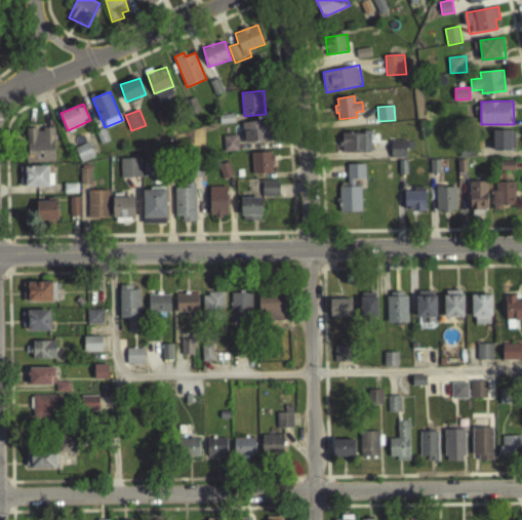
[(244,121),(245,143),(271,141),(270,120),(244,121)]
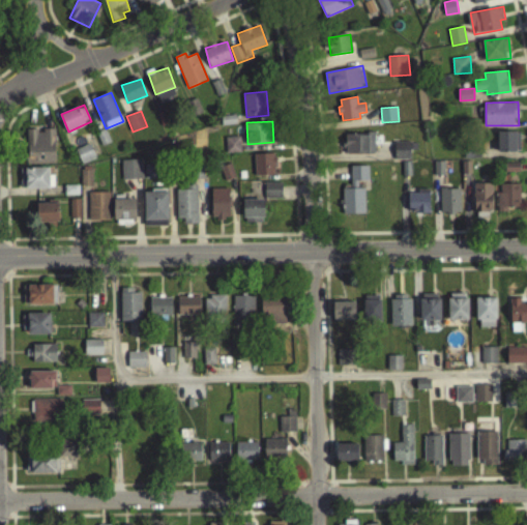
[(57,163),(56,128),(28,129),(29,163),(57,163)]
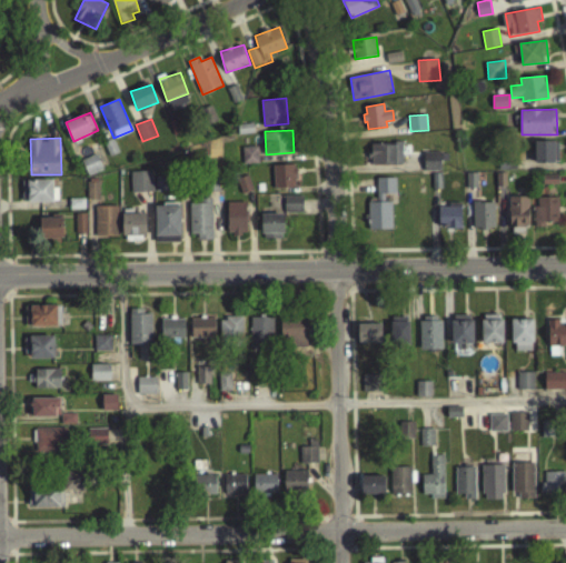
[(559,141),(535,141),(536,162),(560,161),(559,141)]
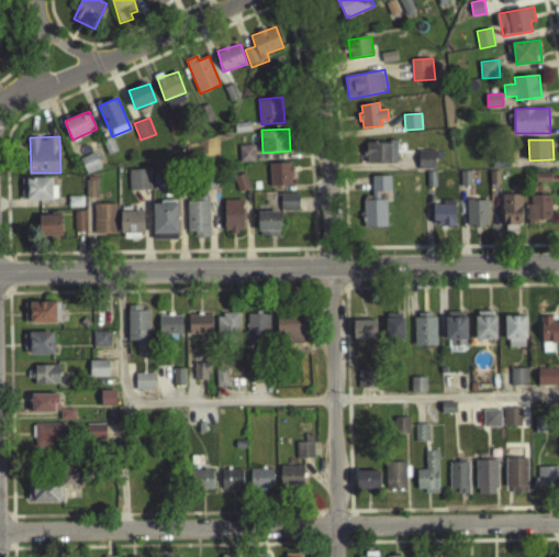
[(399,141),(366,142),(367,163),(399,162),(399,141)]
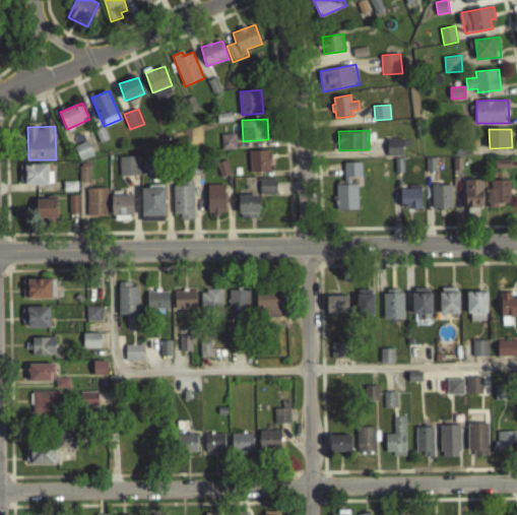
[(238,149),(237,133),(222,134),(223,149),(238,149)]
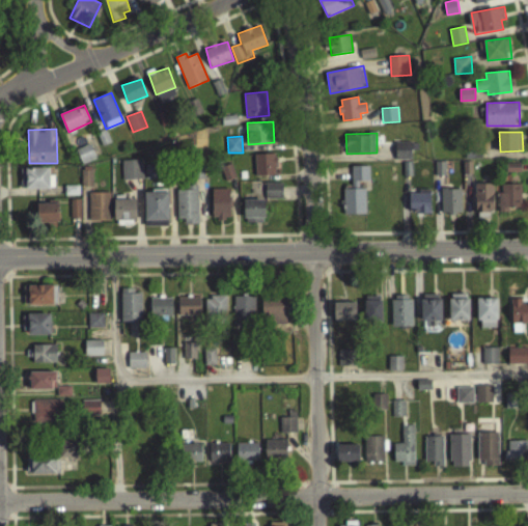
[(412,141),(396,142),(397,160),(412,159),(412,141)]
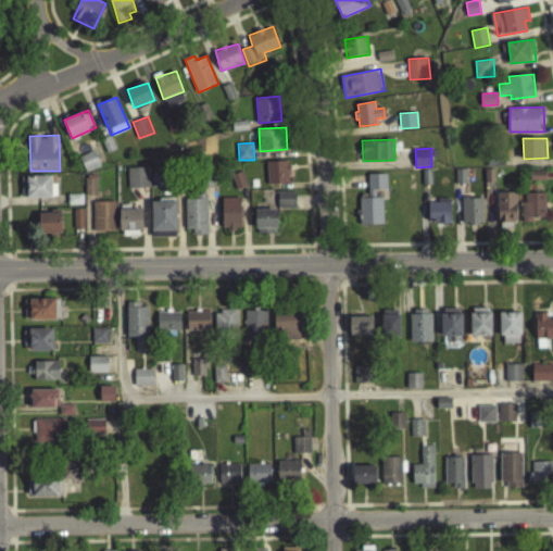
[(101,165),(96,151),(82,155),(86,170),(101,165)]
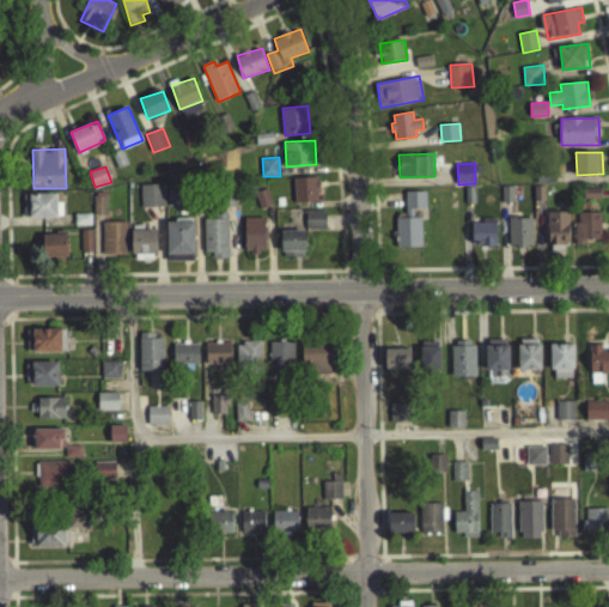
[(320,201),(320,176),(296,177),(297,202),(320,201)]
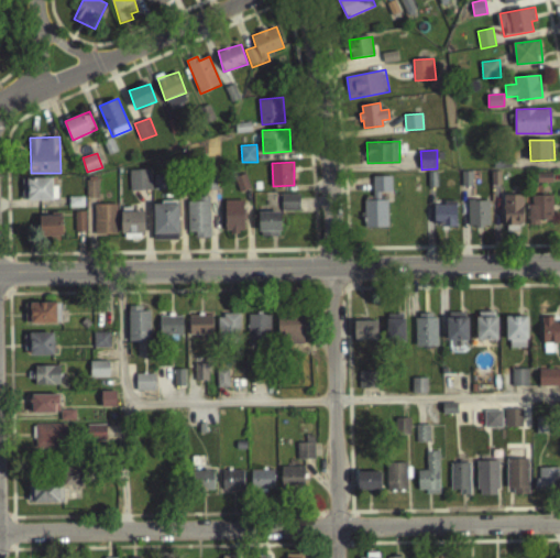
[(152,168),(131,170),(131,190),(153,190),(152,168)]
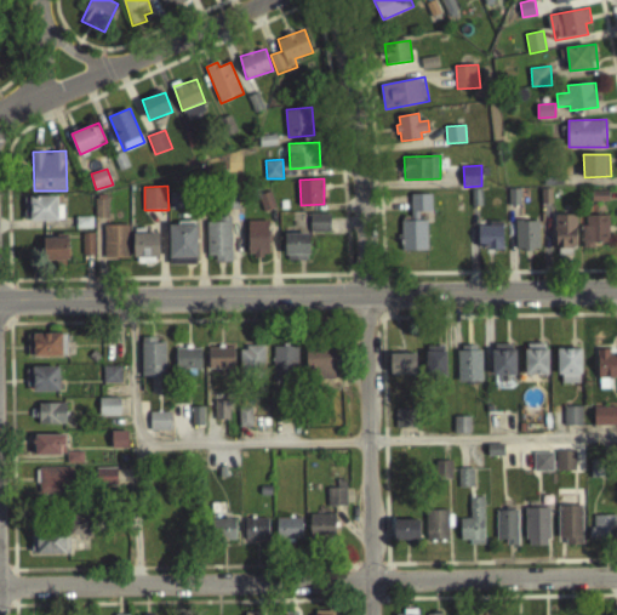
[(523,189),(510,188),(509,205),(521,205),(523,189)]
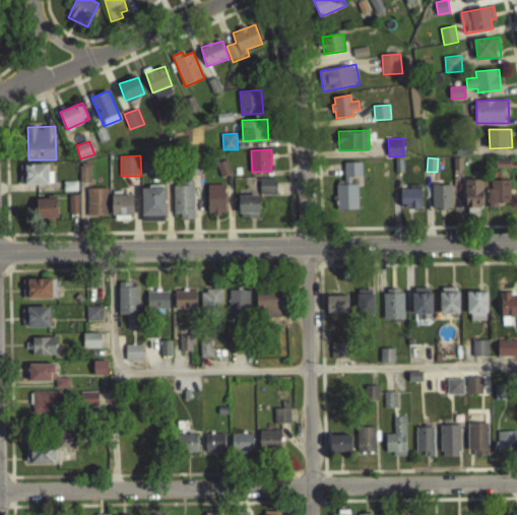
[(157,159),(144,158),(143,174),(156,175),(157,159)]
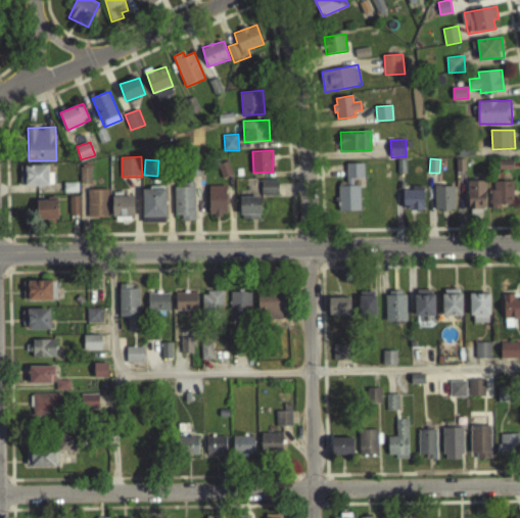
[(365,163),(347,163),(347,185),(366,185),(365,163)]
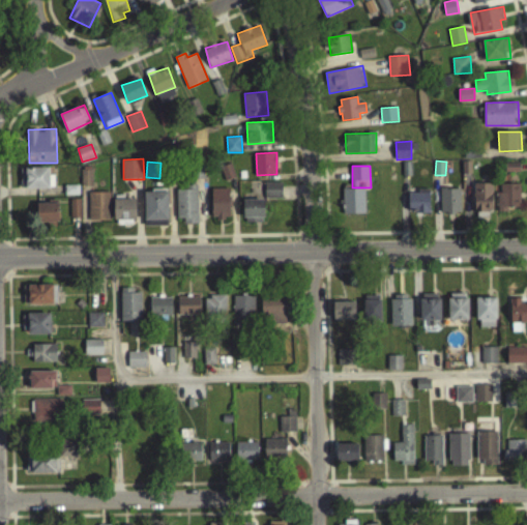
[(54,187),(53,167),(27,168),(27,188),(54,187)]
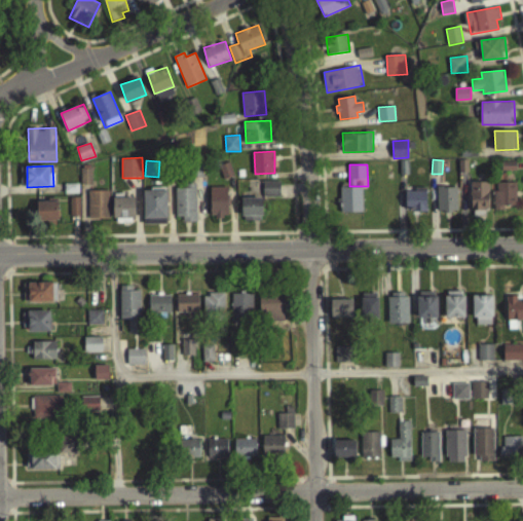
[(94,169),(82,169),(82,185),(94,185),(94,169)]
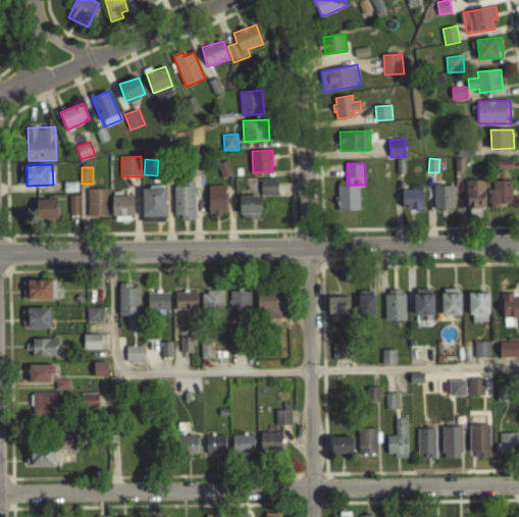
[(278,179),(262,179),(262,195),(278,195),(278,179)]
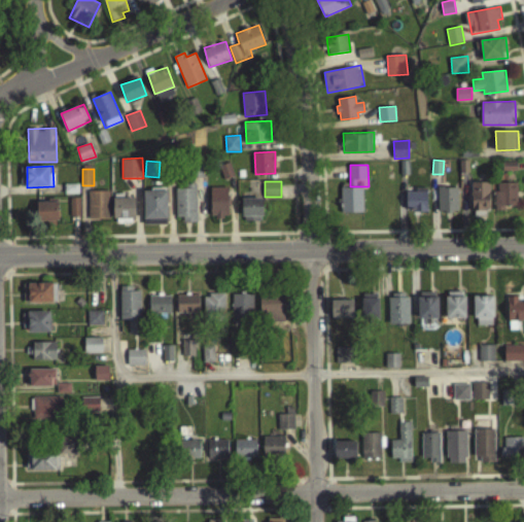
[(491,182),(474,181),(473,210),(490,210),(491,182)]
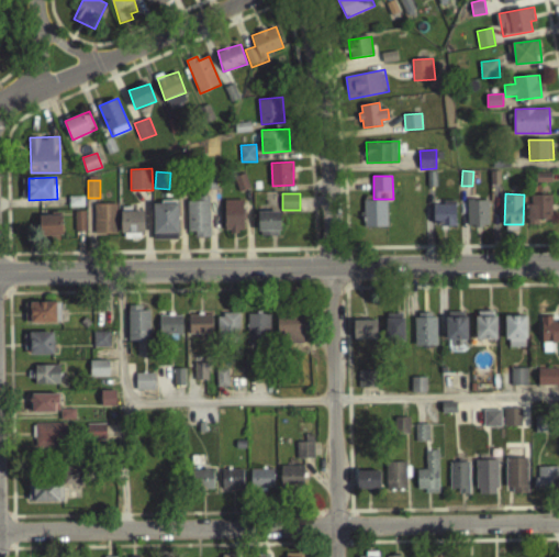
[(554,195),(529,195),(529,224),(540,224),(540,219),(554,218),(554,195)]
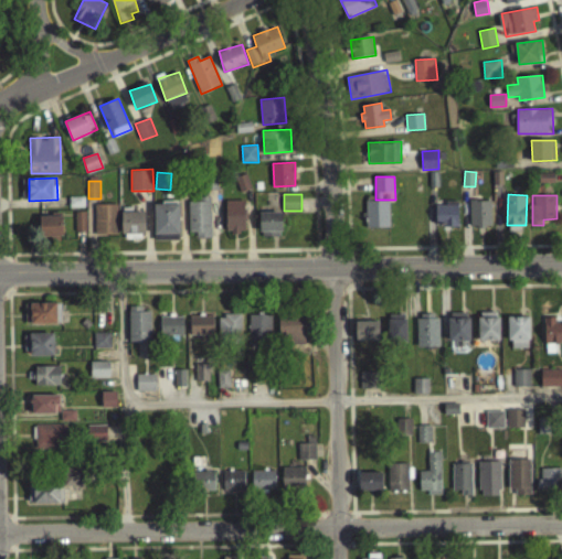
[(212,197),(202,197),(202,202),(190,202),(189,235),(212,236),(212,197)]
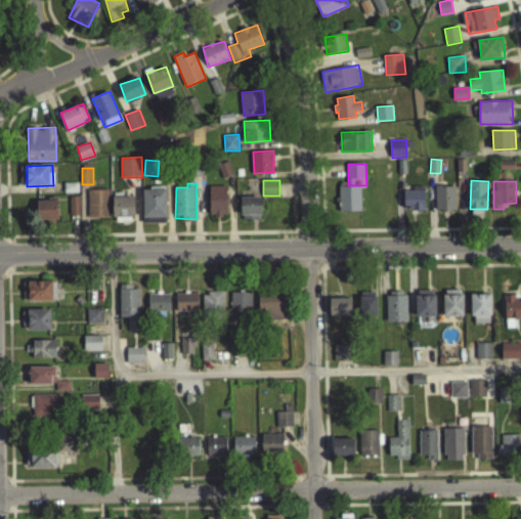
[(341,212),(362,211),(361,185),(340,186),(341,212)]
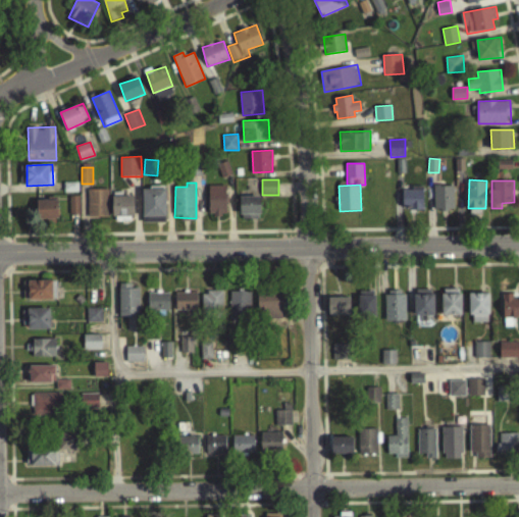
[(227,214),(226,186),(209,186),(210,214),(227,214)]
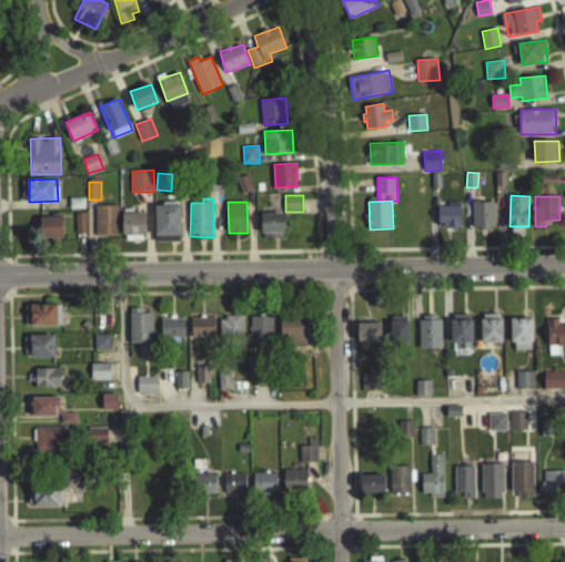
[(462,202),(439,202),(440,227),(462,227),(462,202)]
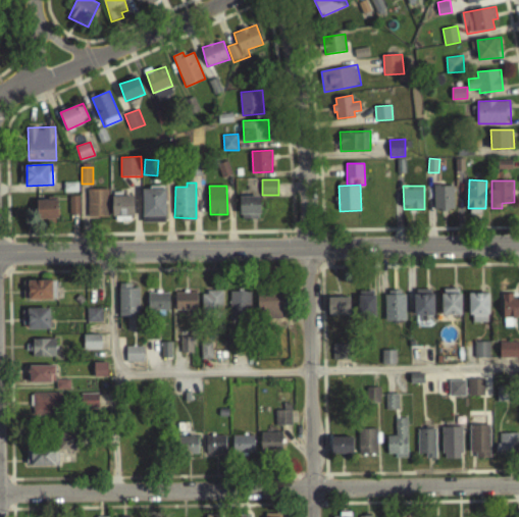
[(435,209),(455,209),(455,186),(434,186),(435,209)]
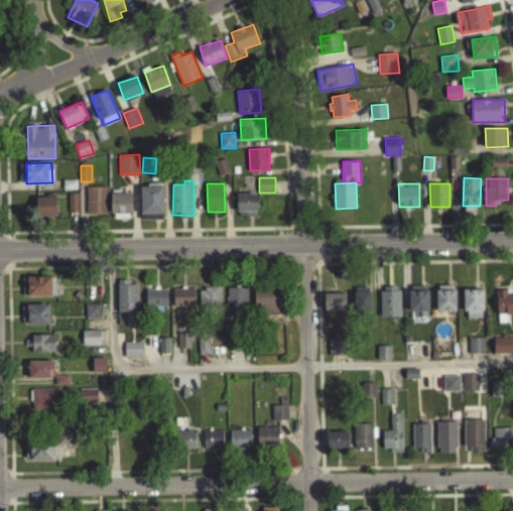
[(109,186),(88,186),(88,214),(109,214),(109,186)]
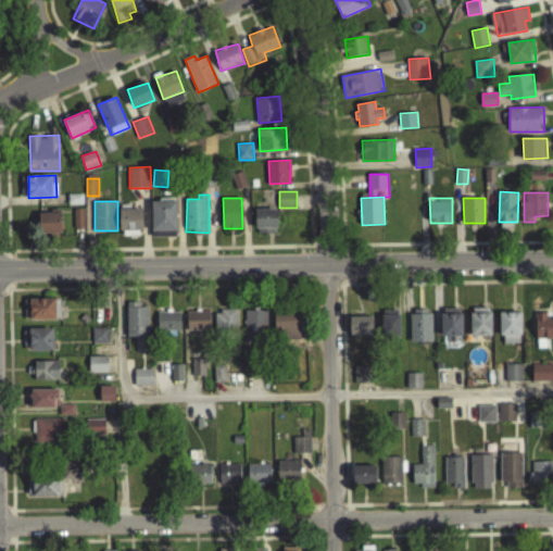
[(153,201),(153,237),(178,236),(177,201),(153,201)]
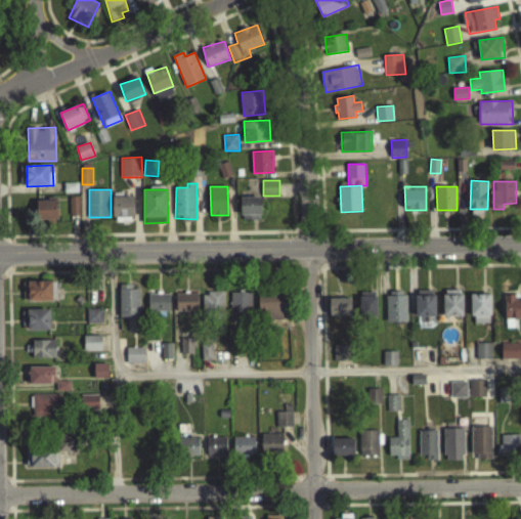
[(81,196),(71,196),(71,214),(81,214),(81,196)]
